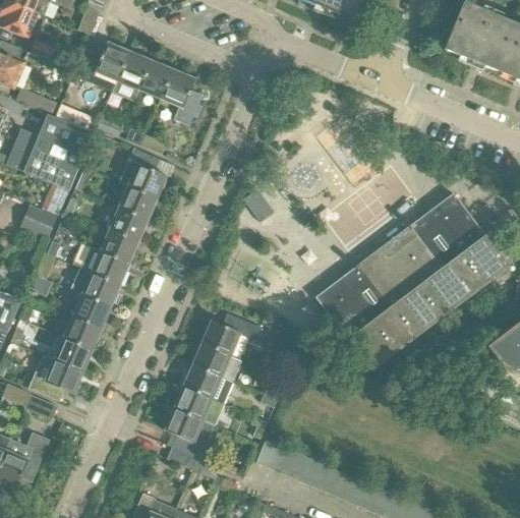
[(0,9),(0,16),(2,17),(0,21),(0,25),(27,38),(39,12),(10,0),(4,0),(0,9)]
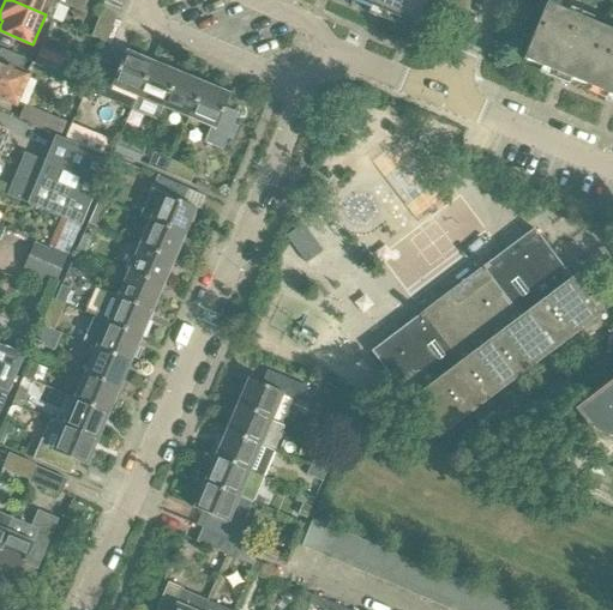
[(12,0),(46,14),(52,18),(59,1),(83,11),(88,0),(12,0)]
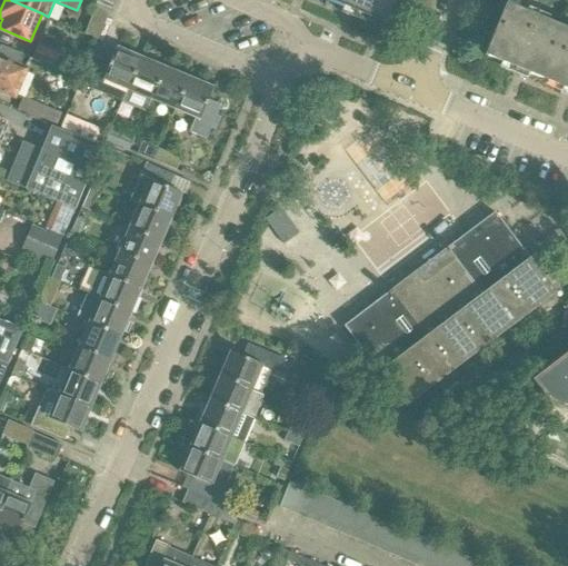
[(332,0),(386,22),(395,0),(332,0)]
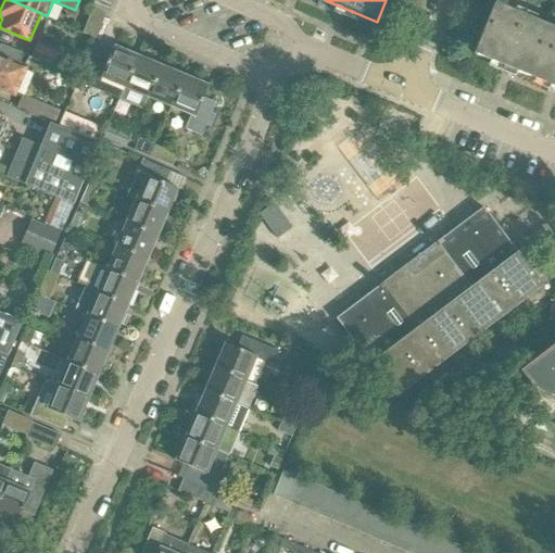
[(494,1),(474,52),(532,76),(553,26),(494,1)]
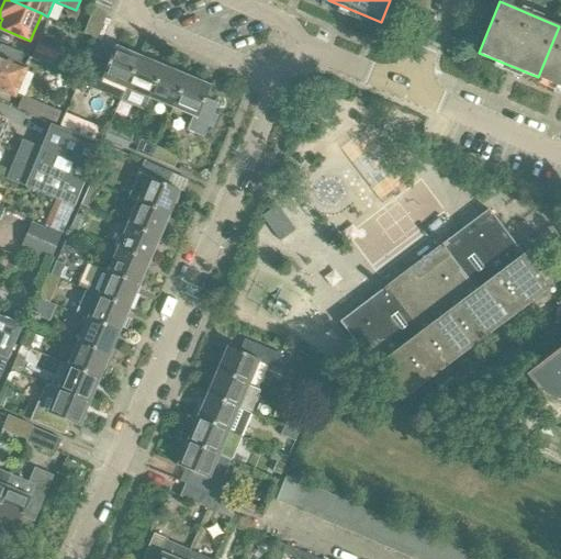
[(108,12),(96,7),(86,31),(98,36),(108,12)]
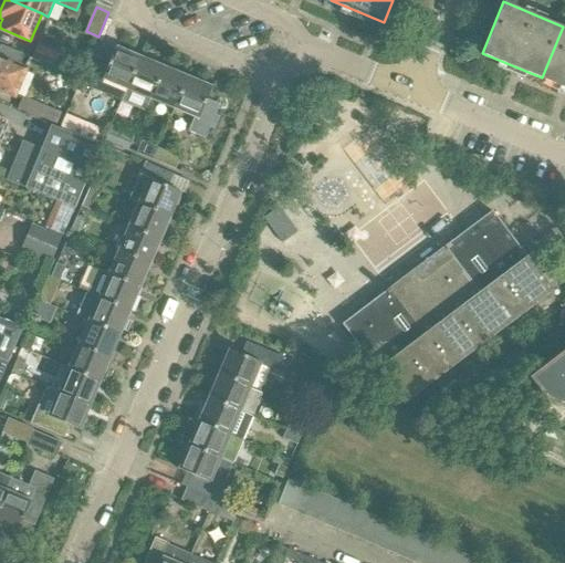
[(564,27),(563,27),(542,77),(564,87),(564,27)]
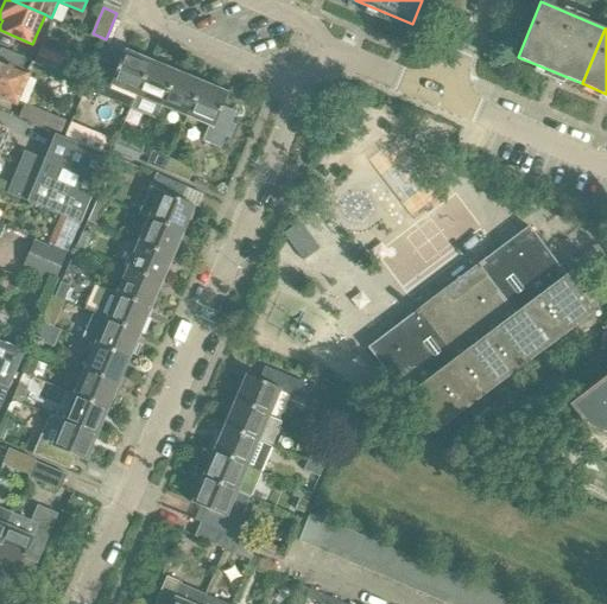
[(67,57),(46,48),(40,62),(61,70),(67,57)]
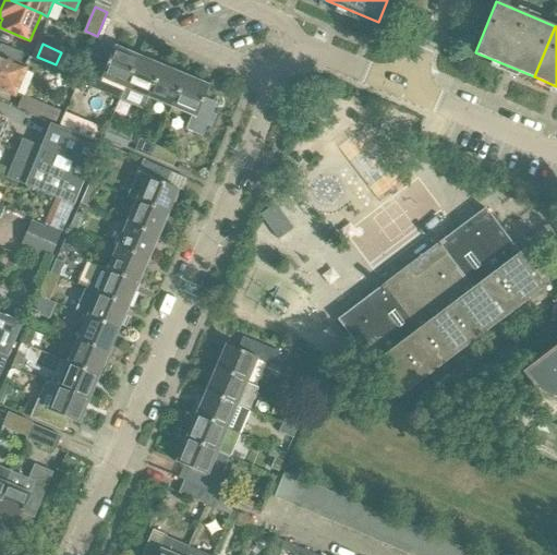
[(125,84),(138,52),(117,44),(110,57),(99,51),(86,83),(120,97),(125,84)]
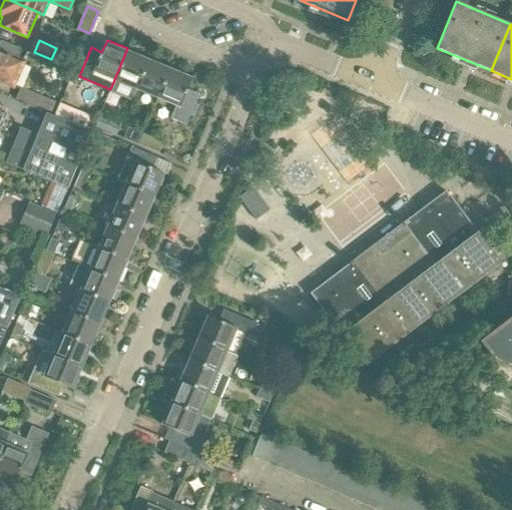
[(137,87),(150,58),(127,48),(115,77),(137,87)]
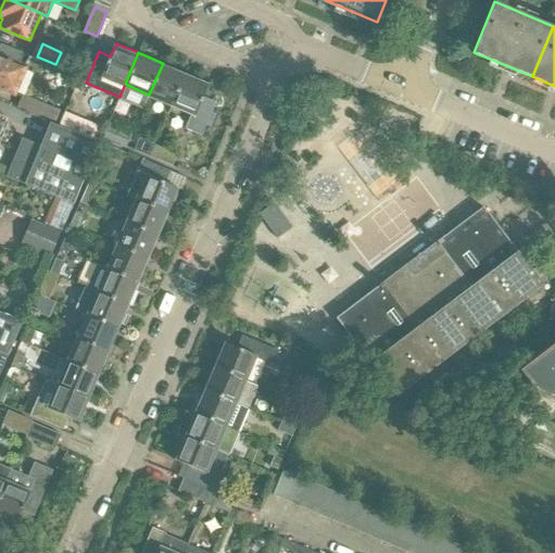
[(0,85),(14,91),(25,66),(0,54),(0,85)]
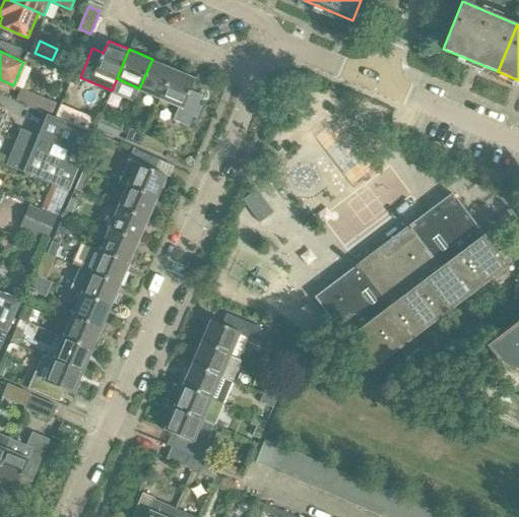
[(152,59),(139,88),(161,98),(174,68),(152,59)]
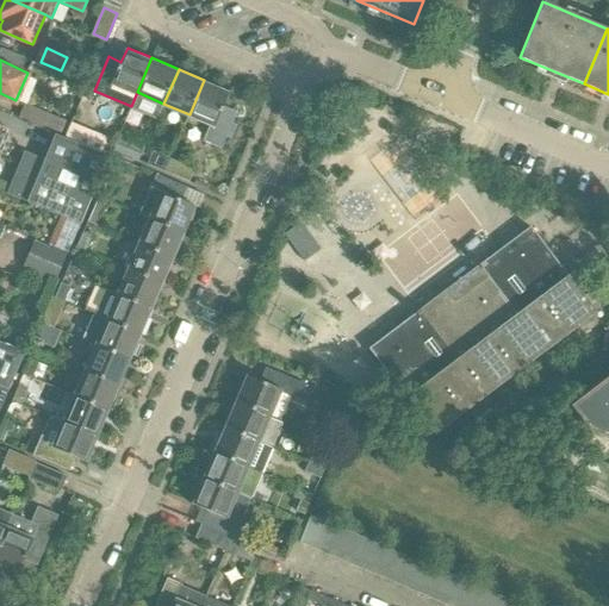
[(204,80),(190,114),(213,124),(207,139),(223,145),(228,133),(232,136),(237,122),(232,120),(238,108),(224,102),(229,91),(204,80)]
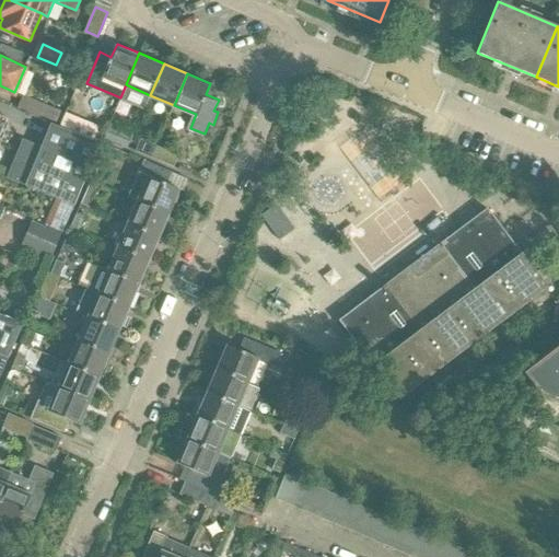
[(18,107),(53,122),(53,123),(58,125),(59,122),(56,120),(60,108),(23,94),(18,107)]
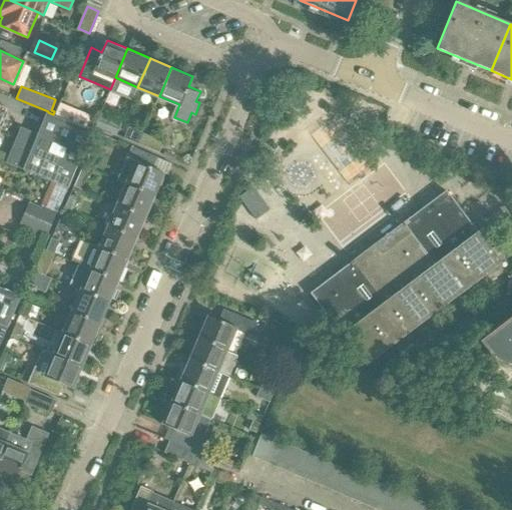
[(59,99),(54,111),(76,121),(81,108),(59,99)]
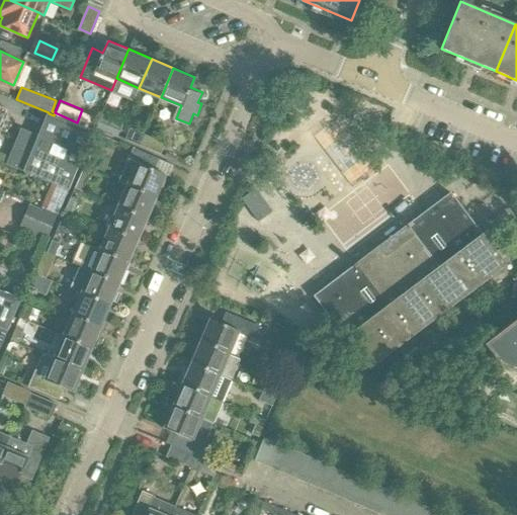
[(0,130),(8,109),(0,105),(0,130)]
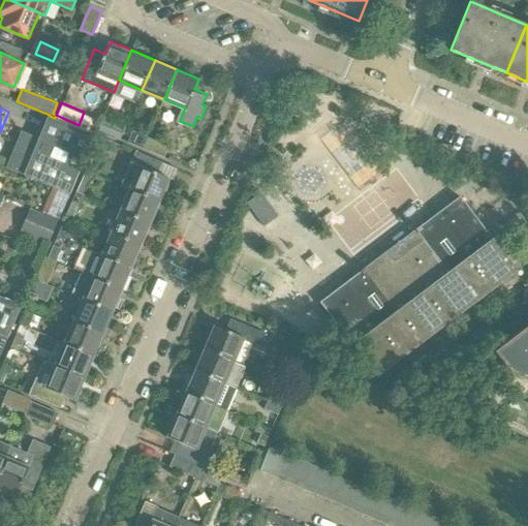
[(41,134),(22,126),(17,141),(80,167),(95,131),(79,125),(56,115),(55,118),(50,116),(41,134)]
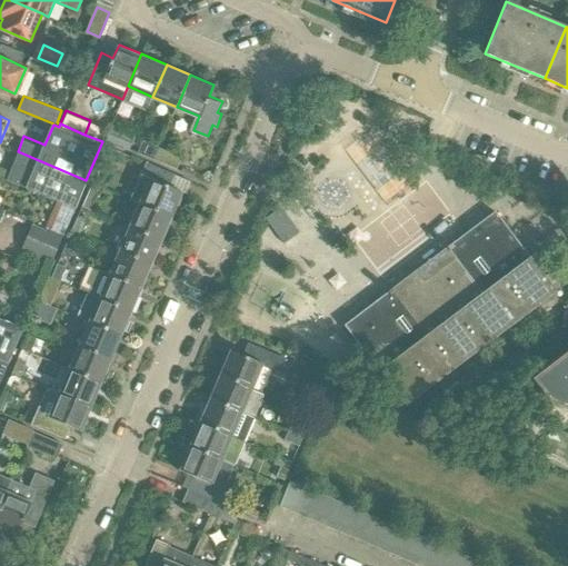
[(142,138),(137,150),(149,156),(155,144),(142,138)]
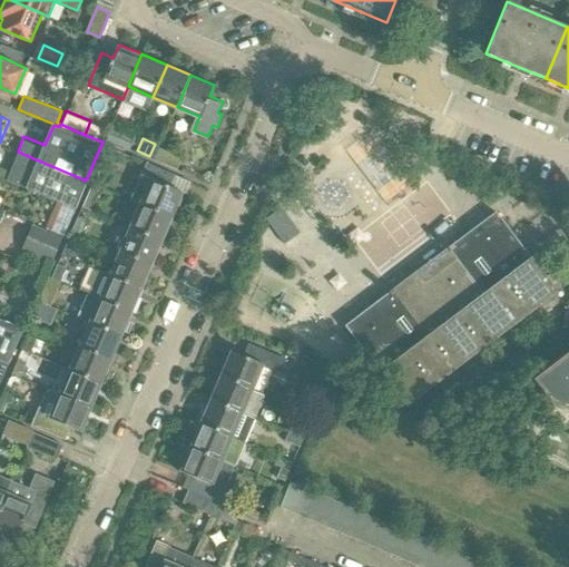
[(176,168),(182,155),(155,144),(149,156),(176,168)]
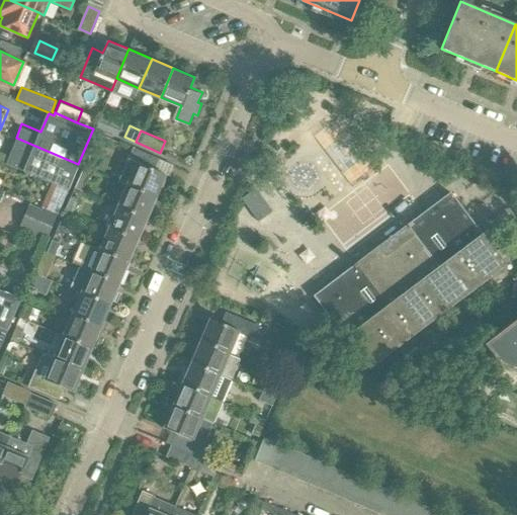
[(16,138),(7,159),(69,185),(78,164),(16,138)]
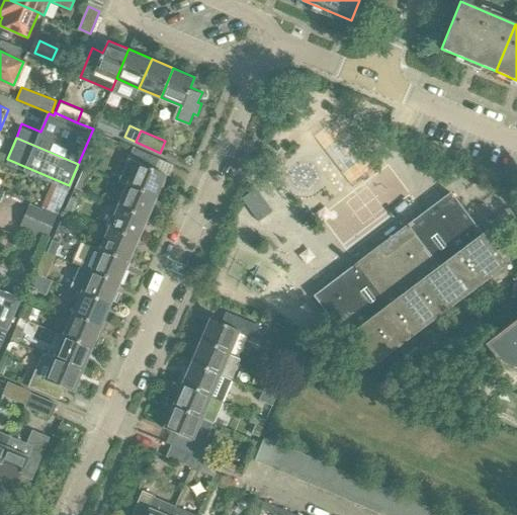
[(128,157),(117,181),(126,184),(126,182),(158,196),(168,174),(155,169),(160,158),(134,147),(128,157)]
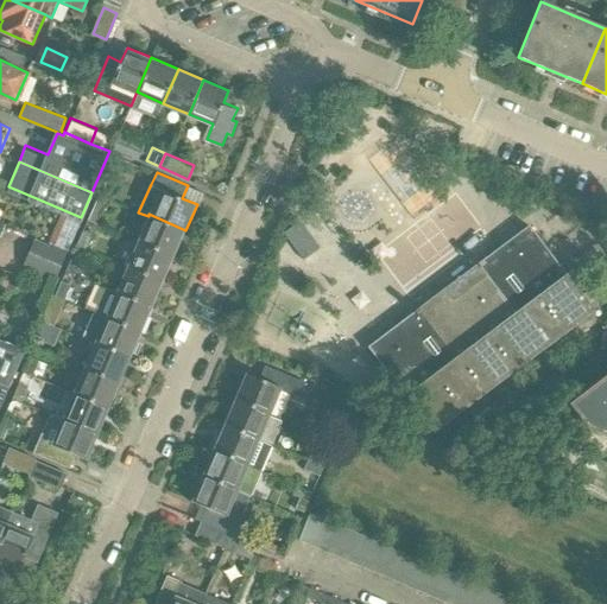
[(96,223),(103,203),(95,201),(88,220),(96,223)]
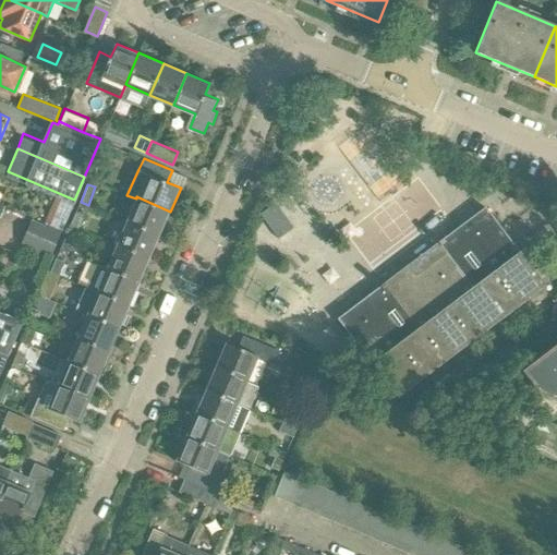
[(62,230),(73,204),(55,196),(44,222),(62,230)]
